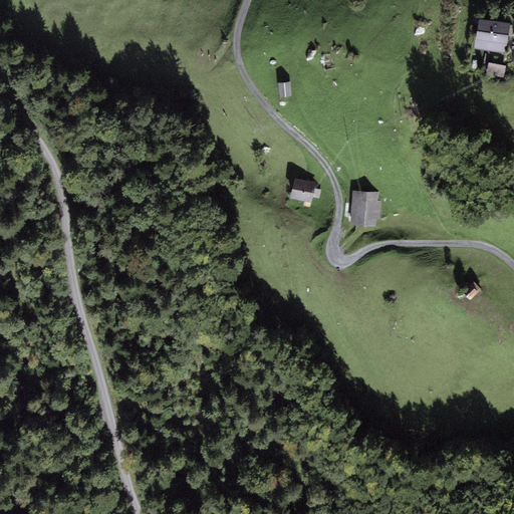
[(509,24),(482,19),(477,46),(504,51),(509,24)]
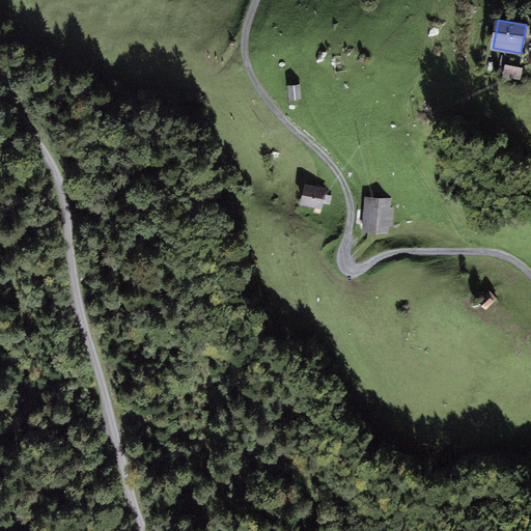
[(521,68),(506,66),(505,75),(519,78),(521,68)]
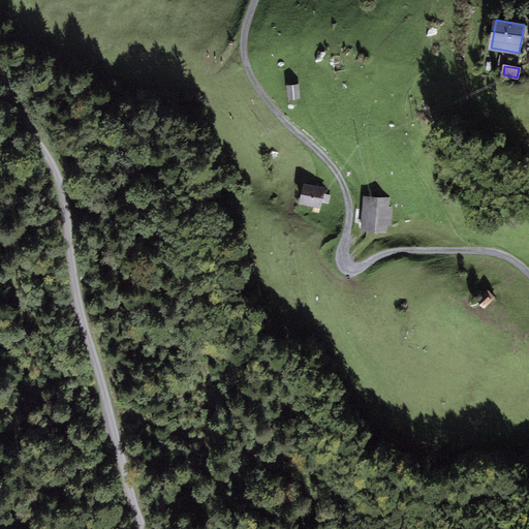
[(300,88),(286,89),(287,106),(301,105),(300,88)]
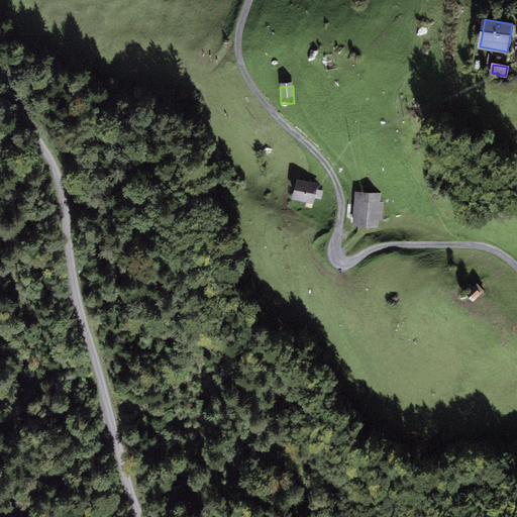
[(316,185),(297,180),(293,196),(312,201),(316,185)]
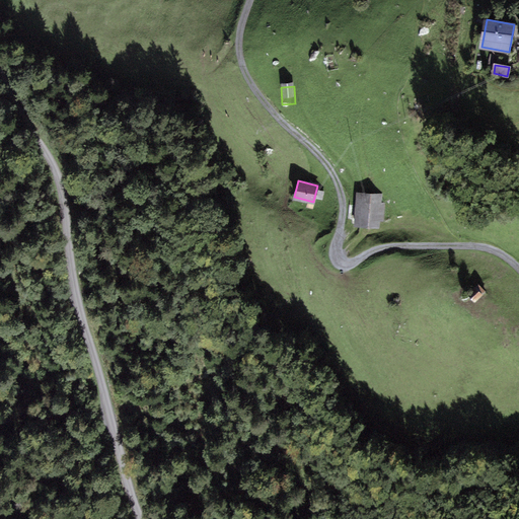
[(385,195),(360,195),(359,226),(384,227),(385,195)]
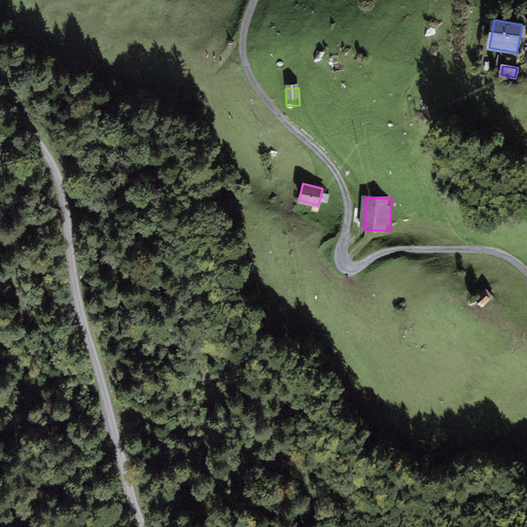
[(493,297),(486,289),(475,300),(482,308),(493,297)]
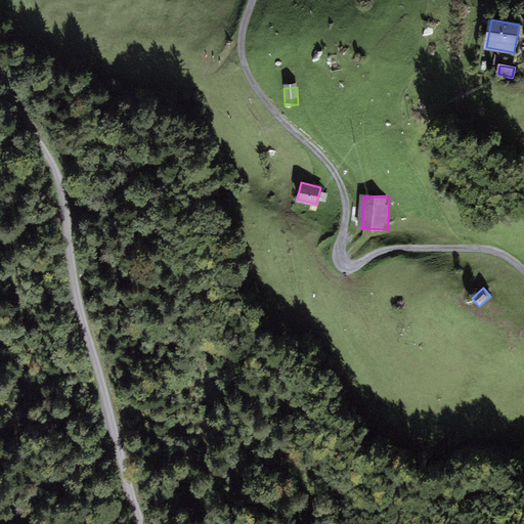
All buildings are outlined.
